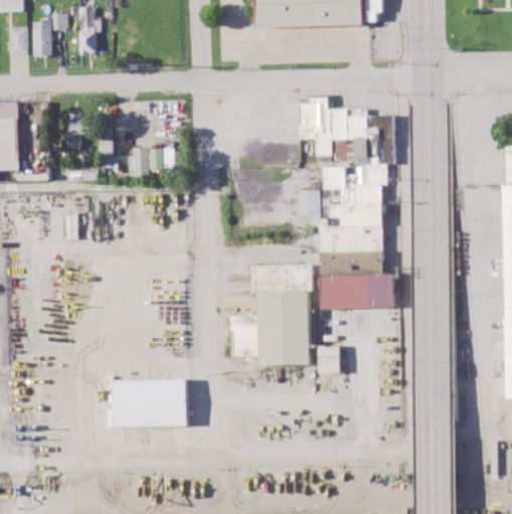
[(0,0),(22,0),(22,11),(0,12),(0,0)]
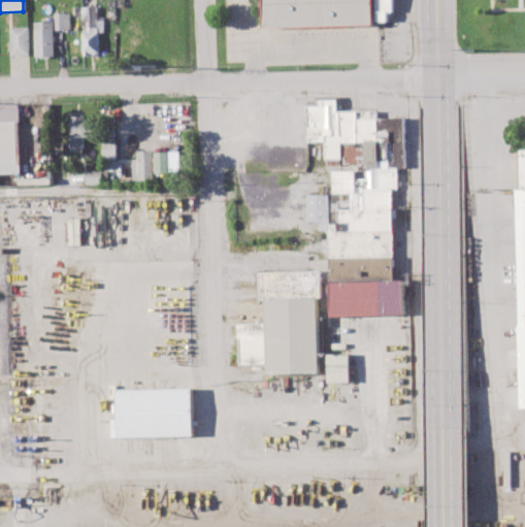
[(260,0),(369,0),(370,26),(262,30),(260,0)]
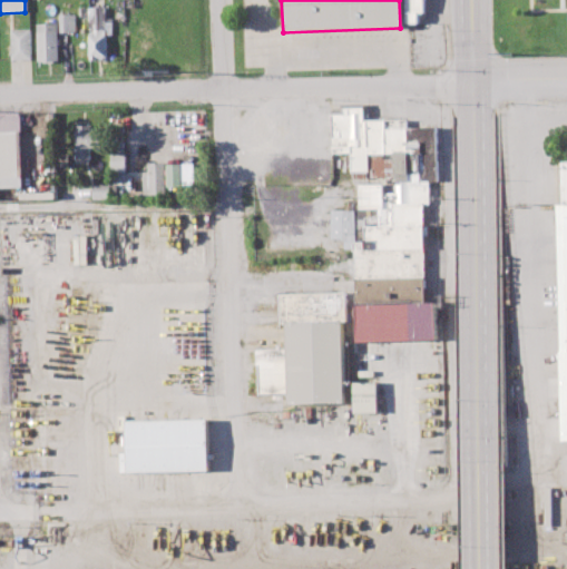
[(403,0),(404,25),(417,25),(416,13),(422,13),(422,0),(403,0)]
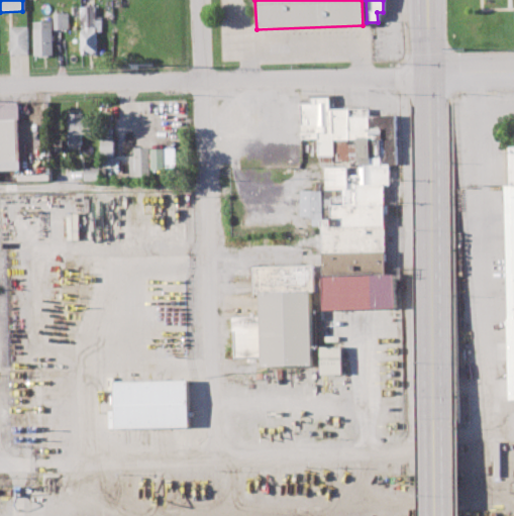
[(80,55),(79,8),(94,7),(95,55),(80,55)]
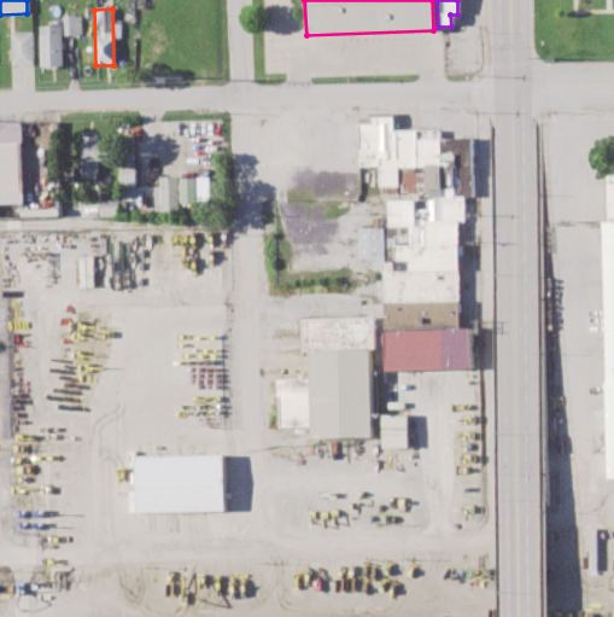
[(64,35),(63,17),(80,17),(81,35),(64,35)]
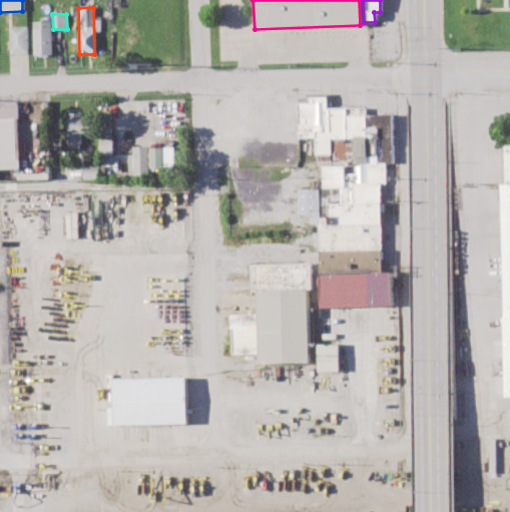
[(33,56),(31,22),(50,22),(51,55),(33,56)]
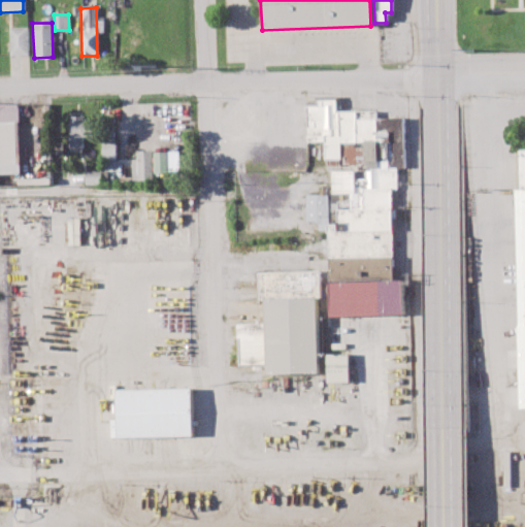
[(9,56),(9,29),(27,28),(28,56),(9,56)]
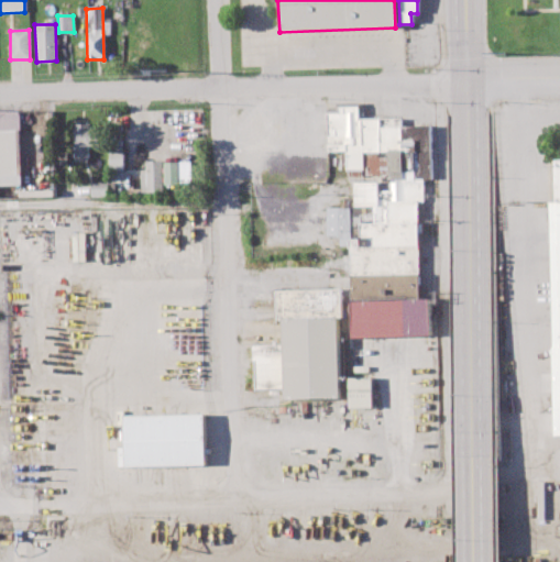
[(327,152),(326,113),(338,113),(338,108),(359,108),(359,120),(398,119),(398,128),(428,127),(429,180),(421,180),(423,202),(415,202),(416,244),(350,245),(350,235),(326,237),(325,208),(339,208),(339,197),(349,197),(349,206),(352,206),(352,183),(376,182),(377,191),(388,191),(388,183),(381,183),(380,175),(346,176),(346,152),(327,152)]
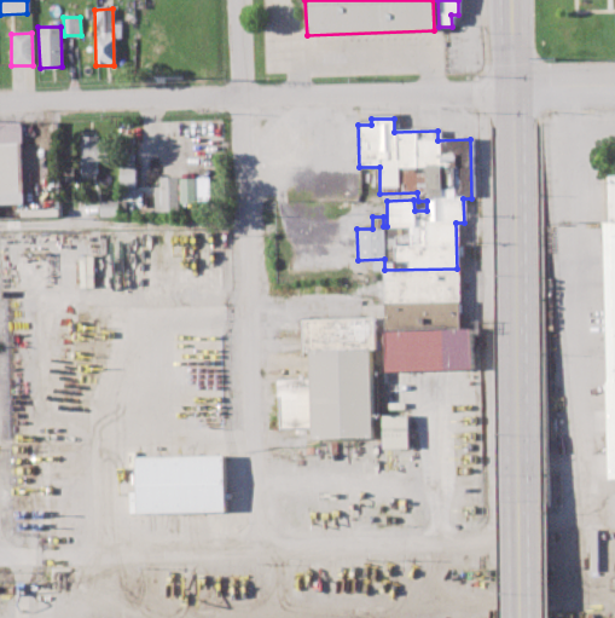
[(0,123),(18,123),(21,202),(0,203),(0,123)]
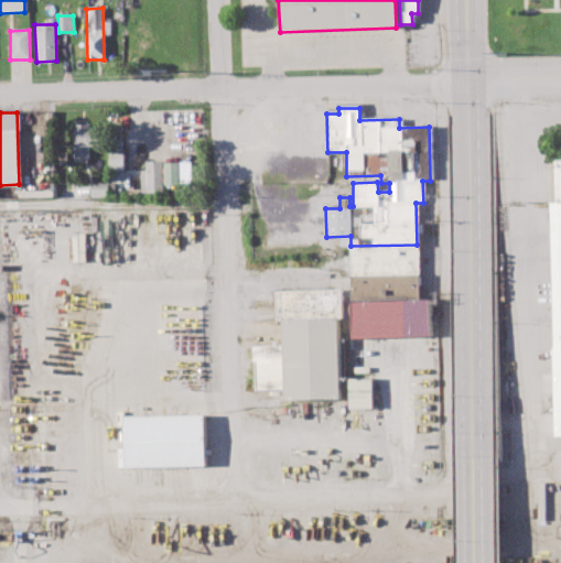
[(75,162),(74,126),(89,125),(89,130),(101,130),(101,145),(88,147),(88,162),(75,162)]
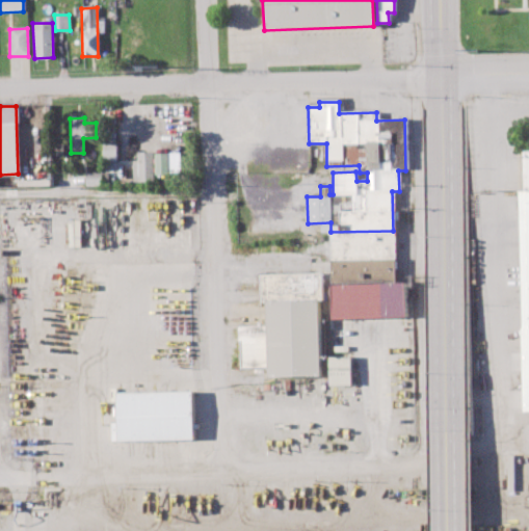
[(103,161),(102,143),(115,143),(115,160),(103,161)]
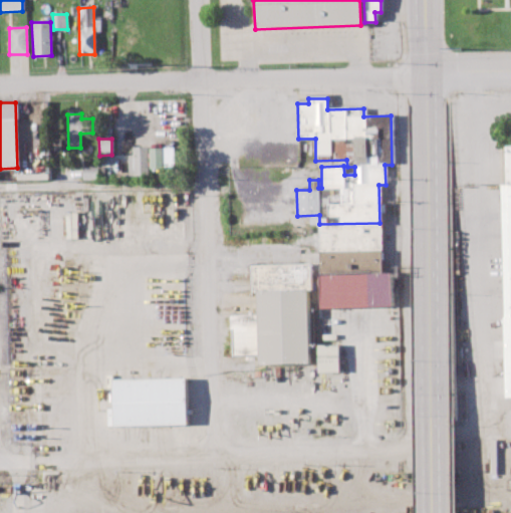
[(510,396),(506,397),(499,185),(507,185),(505,147),(510,146),(510,396)]
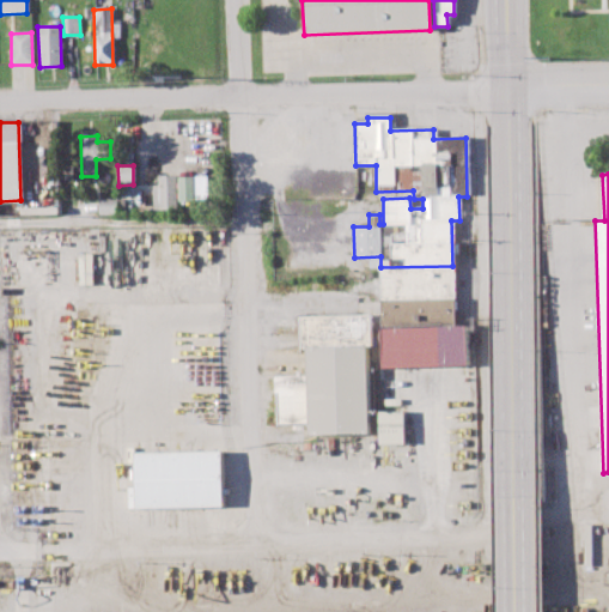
[(153,210),(152,187),(158,187),(158,177),(175,176),(176,210),(153,210)]
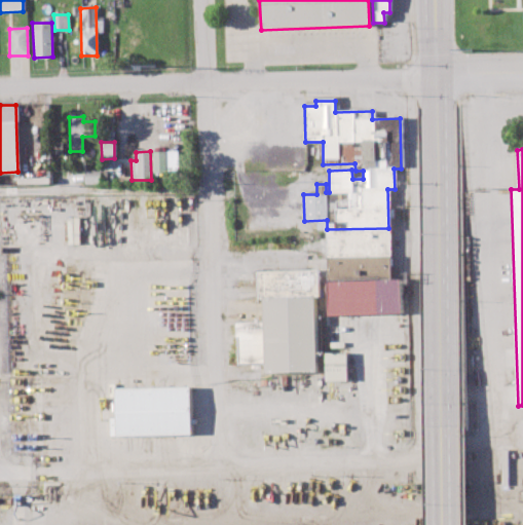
[(154,173),(154,152),(186,151),(187,171),(154,173)]
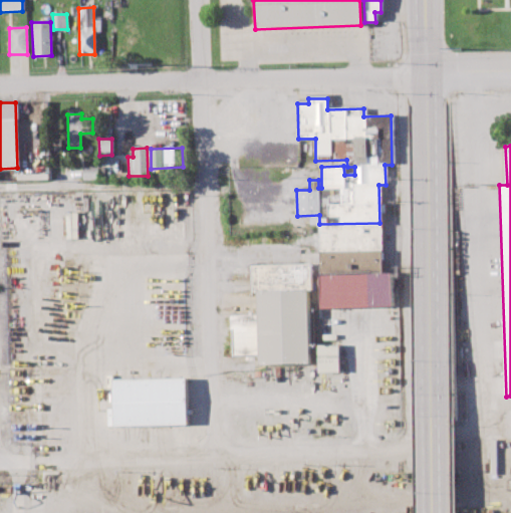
[(83,180),(82,167),(104,167),(104,180),(83,180)]
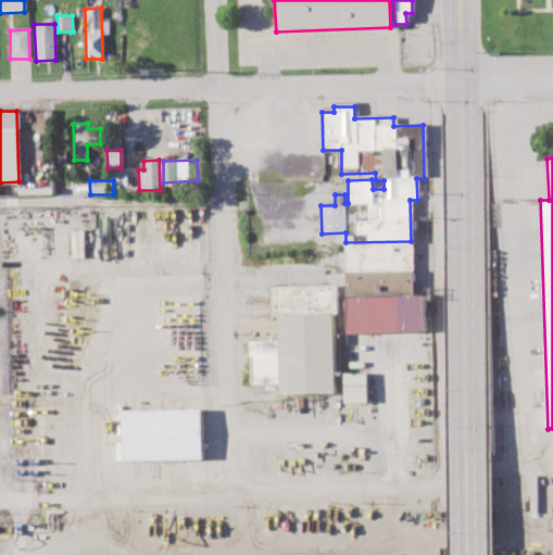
[(346,242),(346,272),(412,270),(411,241),(346,242)]
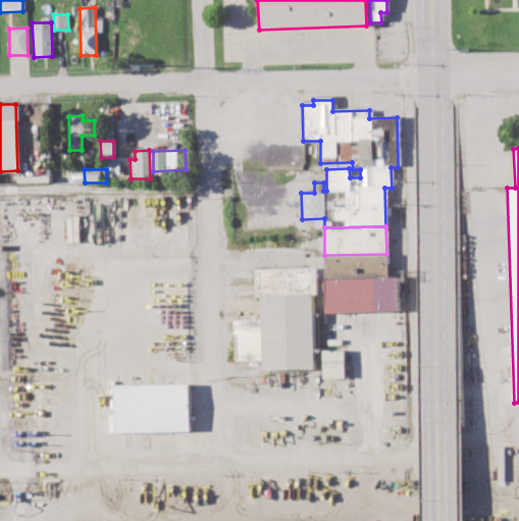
[(324,255),(325,278),(386,277),(386,254),(324,255)]
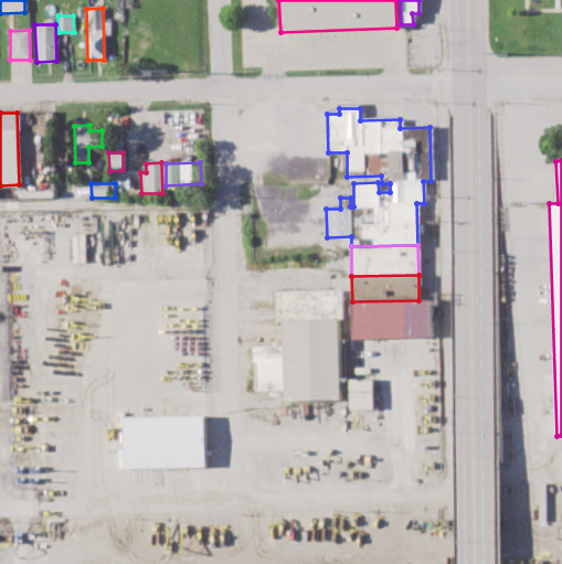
[(276,291),(342,289),(343,321),(336,321),(338,400),(285,402),(285,391),(284,348),(283,320),(277,320),(276,291)]
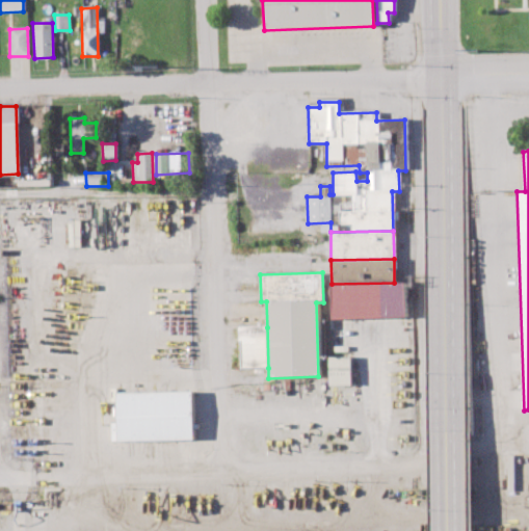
[(332,284),(333,320),(406,318),(406,282),(394,283),(332,284)]
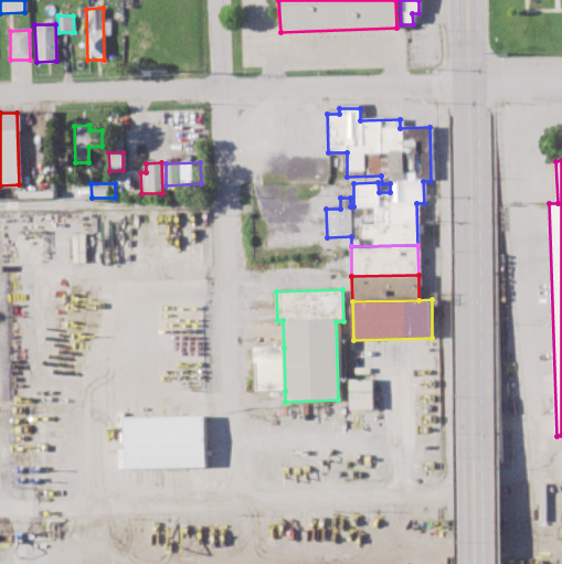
[(253,349),(284,348),(285,391),(255,392),(253,349)]
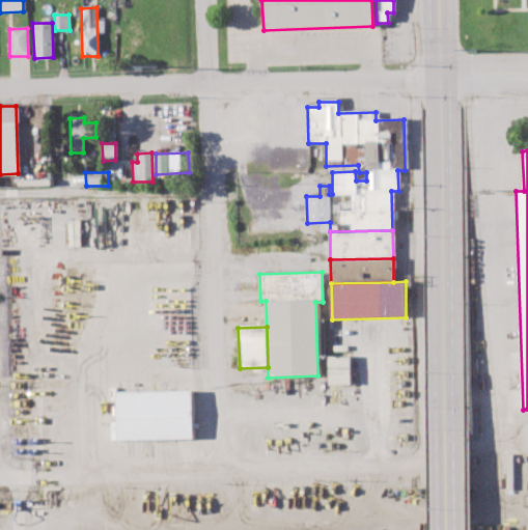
[(330,385),(329,357),(349,357),(350,385),(330,385)]
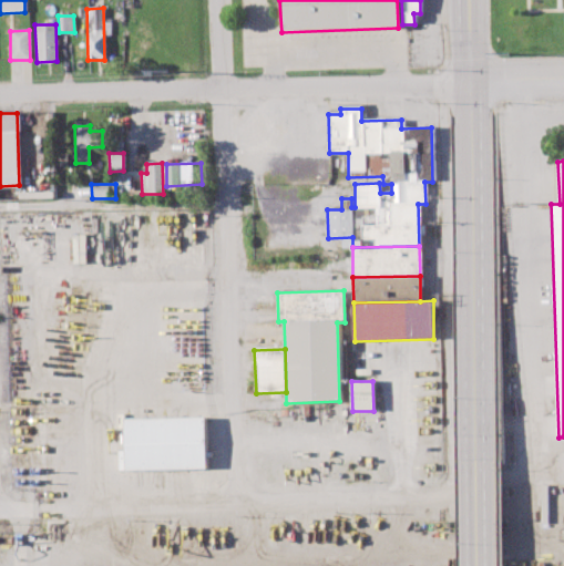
[(124,420),(204,418),(205,469),(118,472),(116,450),(125,450),(124,420)]
